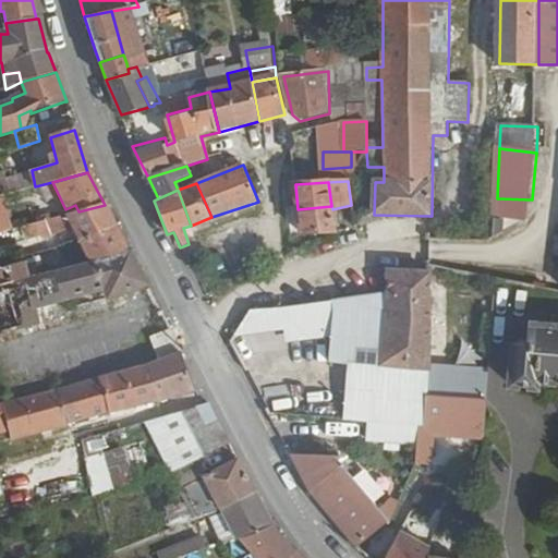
[(0,233),(9,231),(0,196),(0,233)]
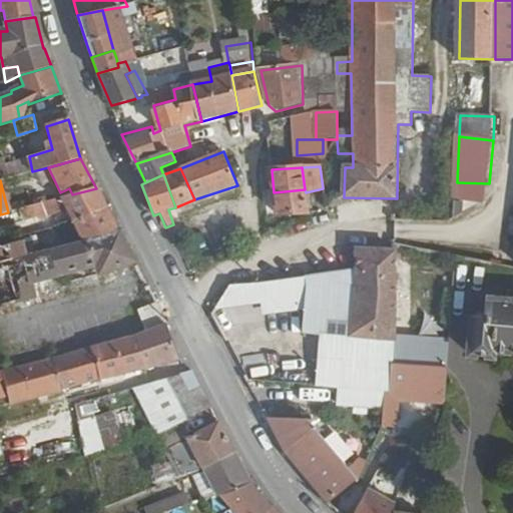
[(40,203),(45,216),(67,210),(72,222),(107,210),(96,188),(72,194),(40,203)]
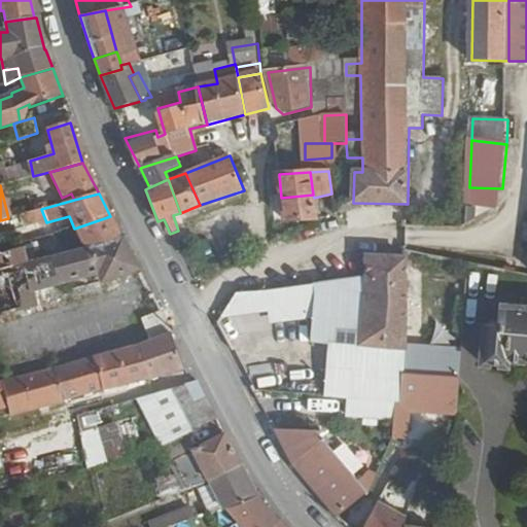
[(281,198),(285,221),(317,219),(314,198),(313,195),(281,198)]
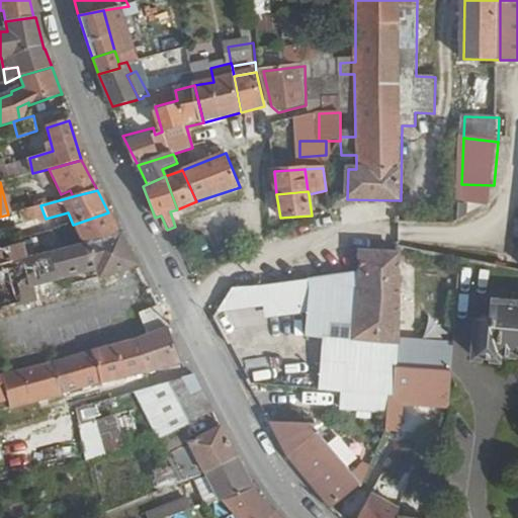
[(73,225),(44,233),(40,234),(44,242),(77,234),(83,245),(119,235),(108,212),(73,225)]
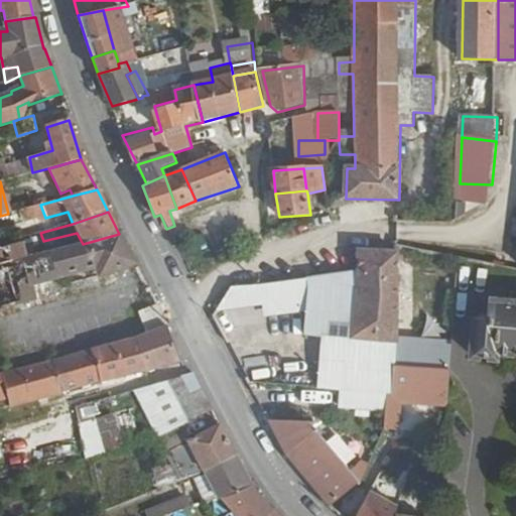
[(41,226),(12,234),(14,240),(40,233),(43,232),(41,226)]
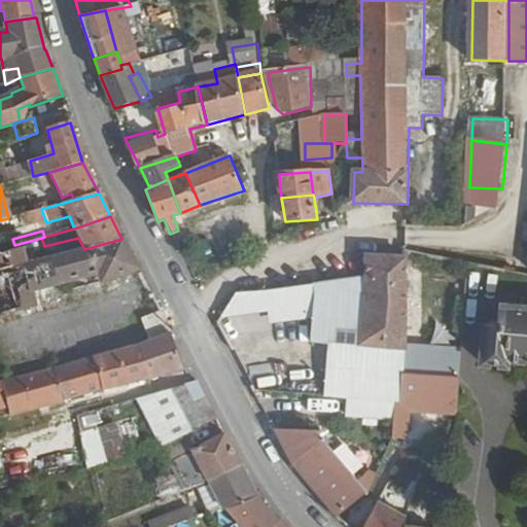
[(0,255),(0,315),(1,315),(34,306),(30,291),(68,281),(71,291),(139,272),(121,239),(84,249),(27,266),(23,250),(0,255)]
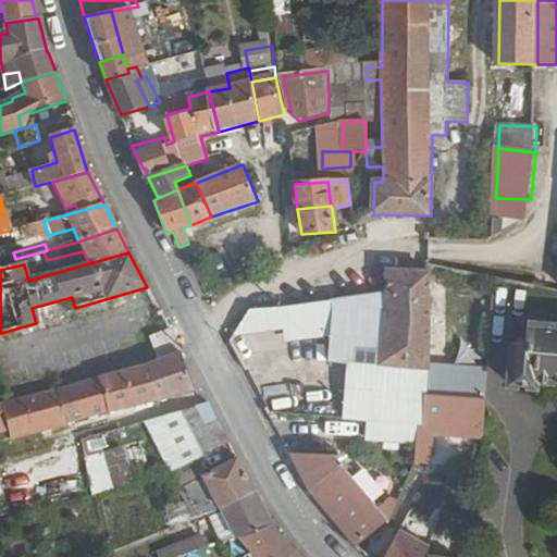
[(386,294),(384,367),(425,369),(422,436),(479,441),(483,401),(444,398),(447,366),(426,362),(428,274),(387,270),(386,294)]
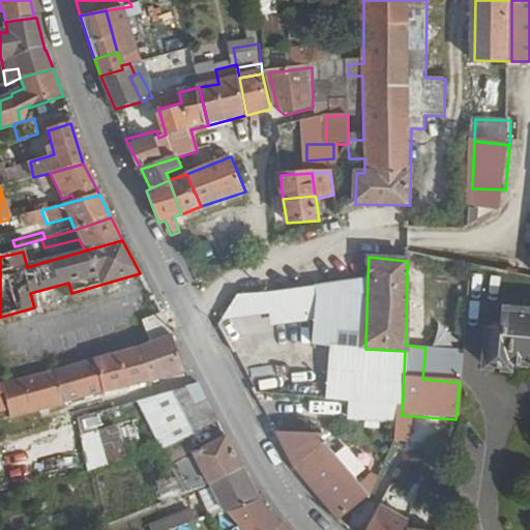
[(330,399),(395,406),(392,442),(400,442),(402,415),(405,351),(365,349),(367,280),(315,286),(314,306),(313,347),(335,348),(330,399)]
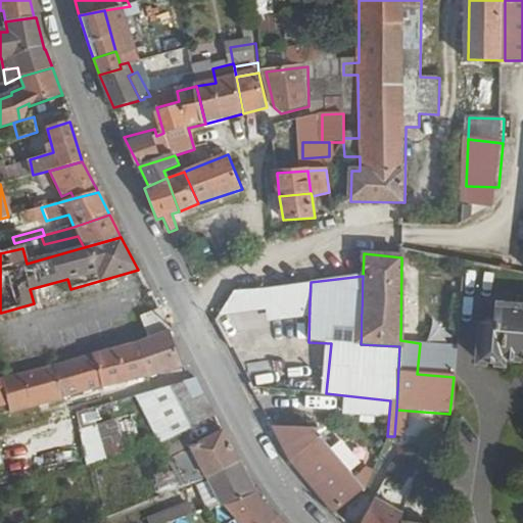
[(258,289),(260,307),(310,302),(311,282),(258,289)]
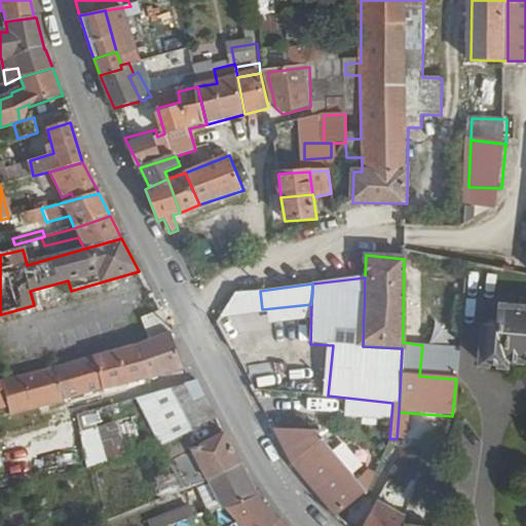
[(234,294),(222,313),(262,309),(260,291),(234,294)]
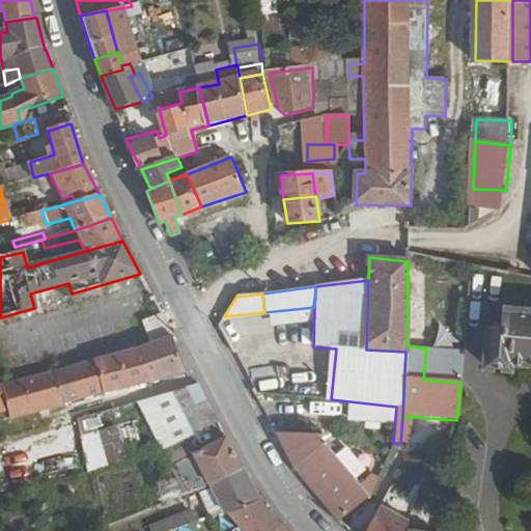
[(490,331),(485,368),(510,371),(511,364),(530,366),(530,311),(530,313),(506,310),(503,333),(490,331)]
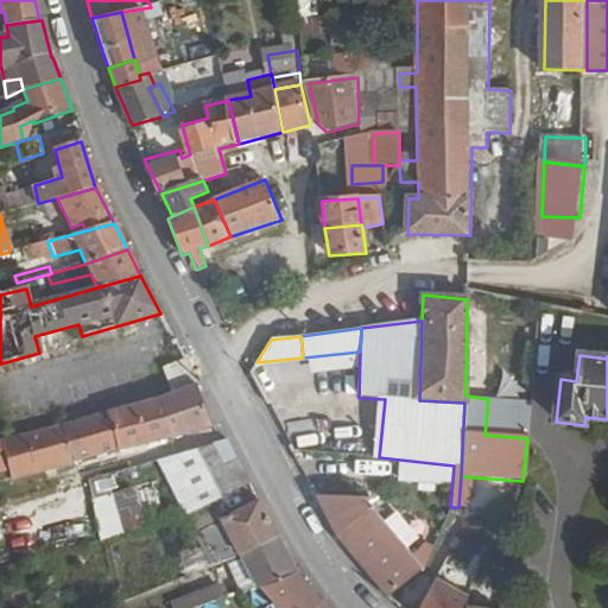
[(164,362),(168,385),(191,381),(188,359),(164,362)]
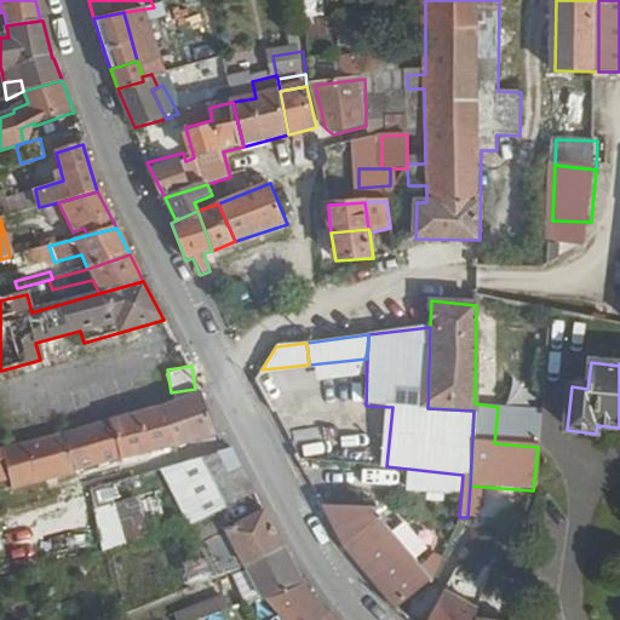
[(161,406),(174,446),(216,436),(199,394),(161,406)]
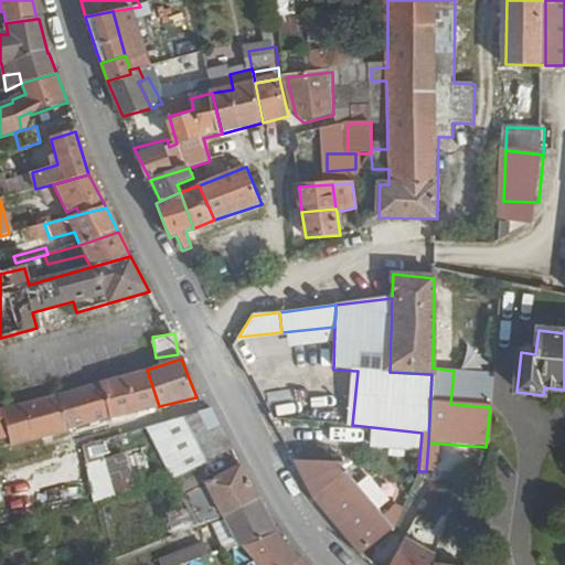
[(100,382),(110,418),(159,406),(147,370),(131,374),(113,379),(100,382)]
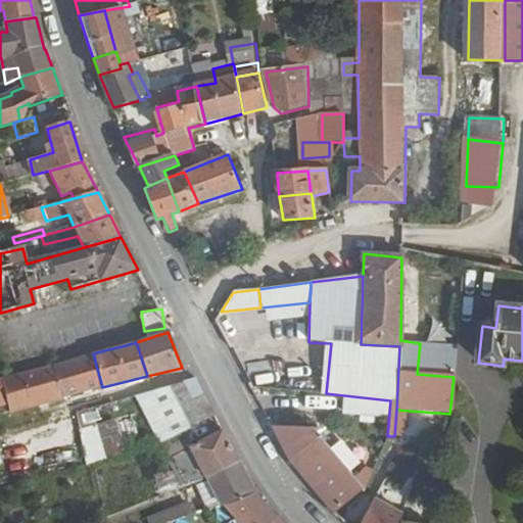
[(420,343),(417,374),(454,377),(458,347),(420,343)]
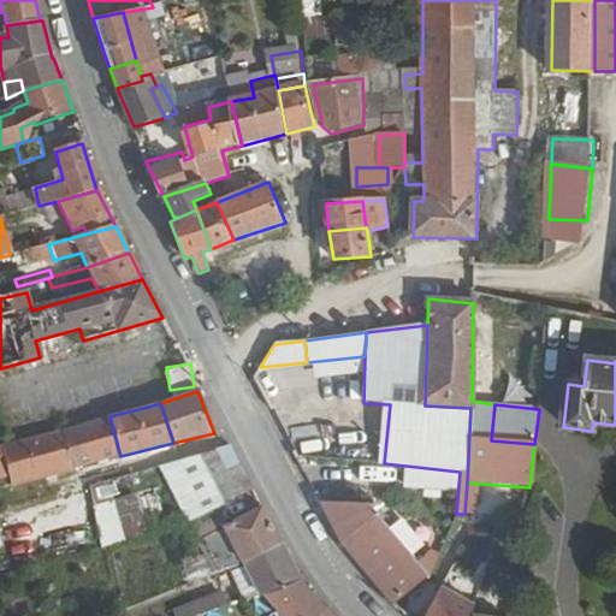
[(23,438),(0,444),(0,471),(7,469),(11,485),(120,456),(110,416),(23,438)]
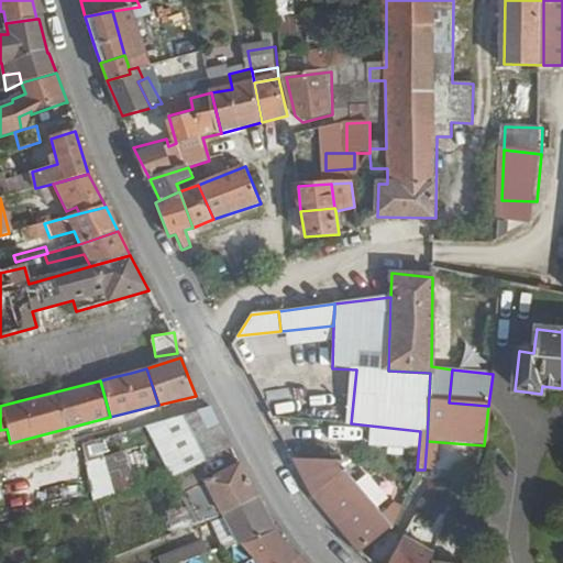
[(207,433),(219,426),(210,408),(196,412),(207,433)]
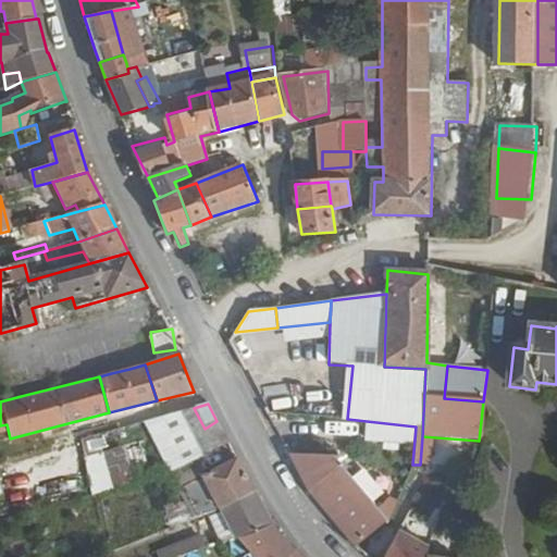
[(149,433),(170,472),(197,457),(199,460),(229,444),(217,421),(205,429),(194,408),(145,421),(149,433)]
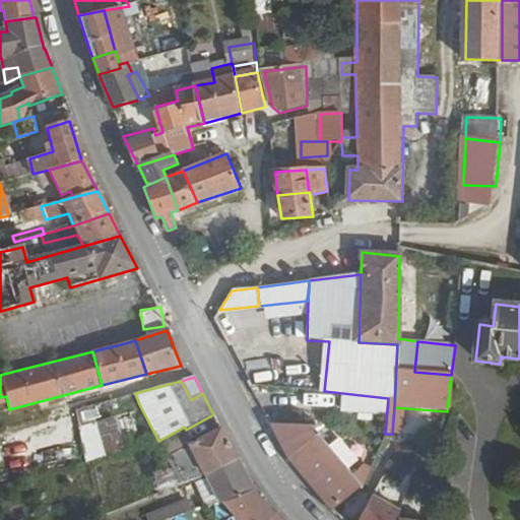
[(95,406),(74,409),(76,423),(96,419),(95,406)]
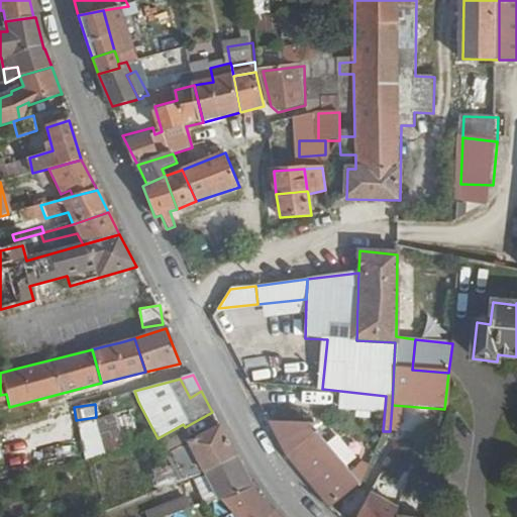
[(82,456),(121,450),(117,415),(77,421),(82,456)]
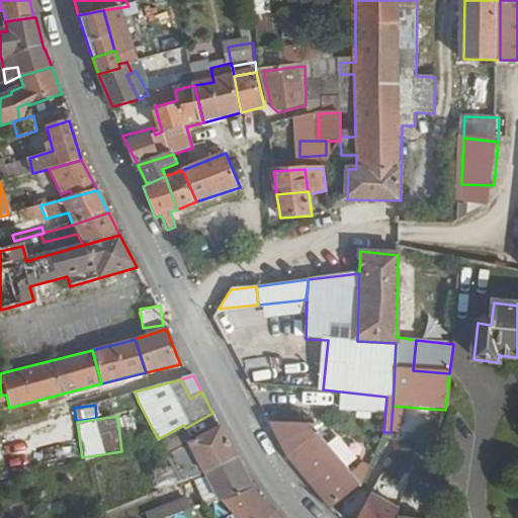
[(285,453),(328,505),(356,481),(306,421),(266,418),(285,453)]
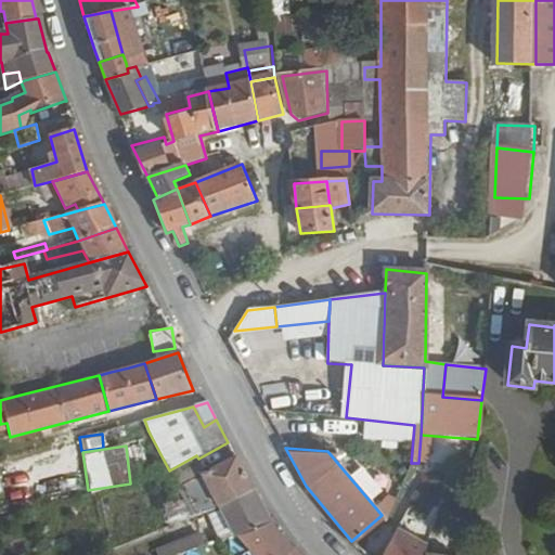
[(169,470),(185,501),(202,493),(197,482),(205,479),(203,475),(206,473),(198,459),(196,455),(169,470)]
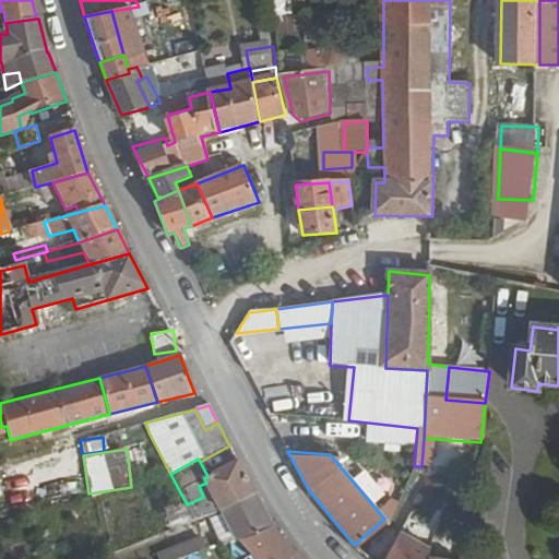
[(199,486),(203,497),(187,504),(174,510),(181,527),(192,523),(209,515),(223,509),(256,494),(237,460),(207,476),(204,478),(206,483),(199,486)]
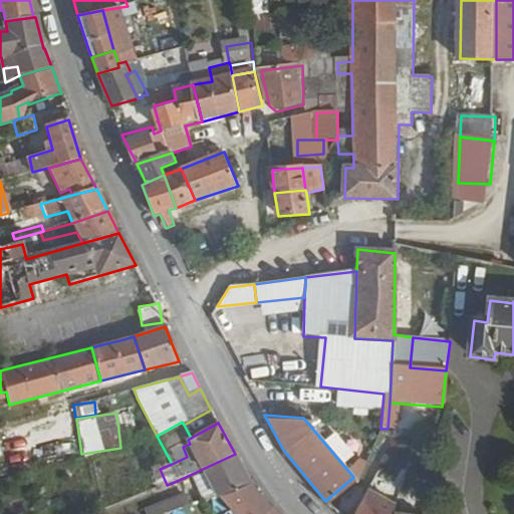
[(205,468),(219,495),(221,494),(251,484),(235,454),(205,468)]
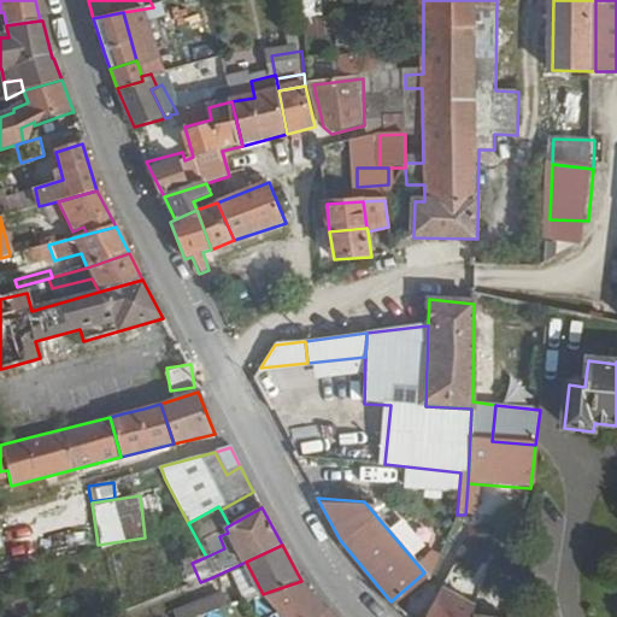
[(246,600),(263,594),(246,562),(230,569),(246,600)]
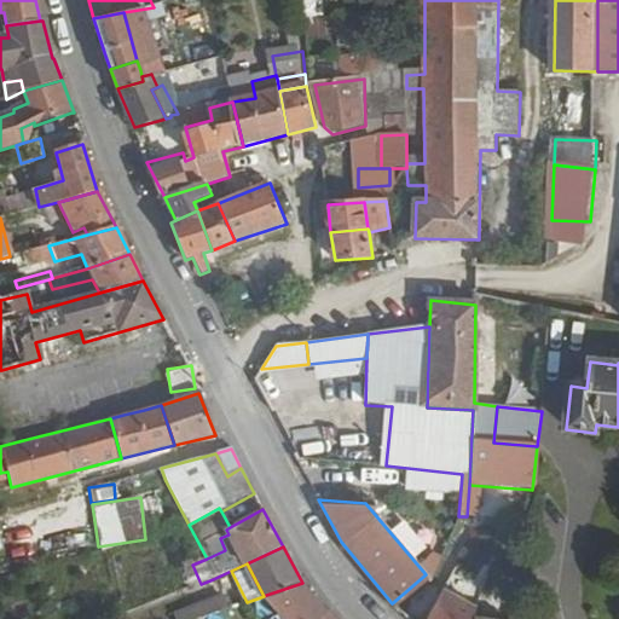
[(266,595),(281,617),(275,618),(324,618),(329,617),(302,583),(266,595)]
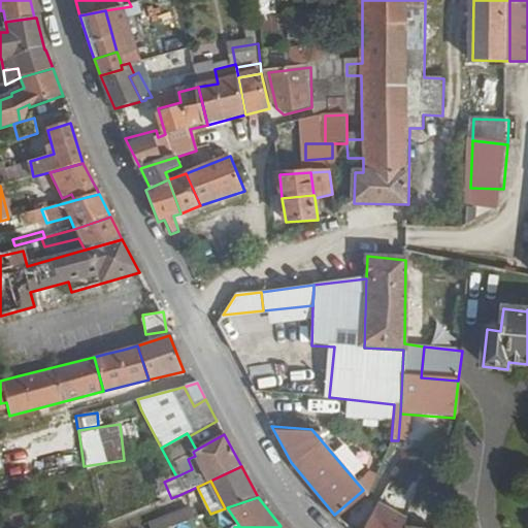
[(401,527),(403,522),(376,504),(362,527),(401,527)]
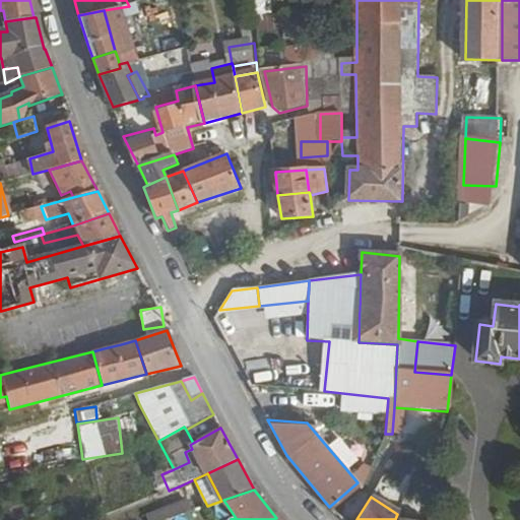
[(150,519),(170,519),(194,511),(190,502),(149,518),(150,519)]
